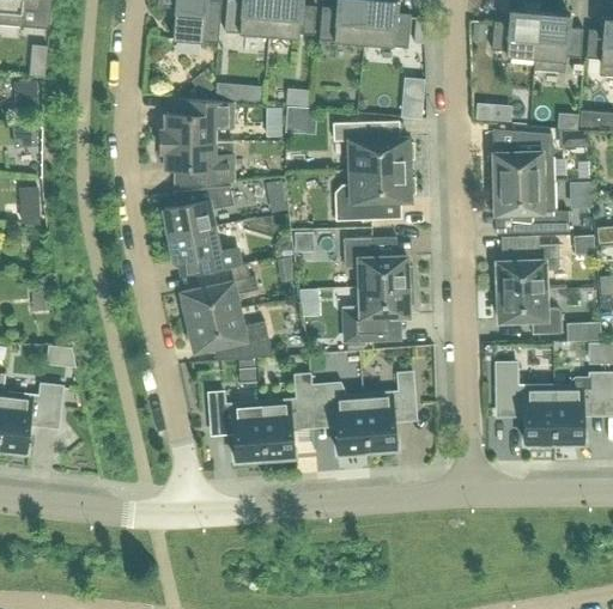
[(0,0),(0,26),(22,29),(24,12),(38,14),(38,0),(0,0)]
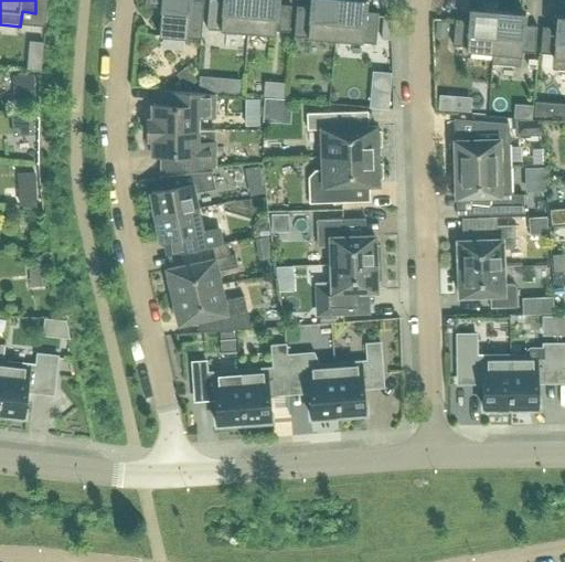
[(149,0),(149,4),(161,6),(159,39),(201,42),(204,0),(198,0),(149,0)]
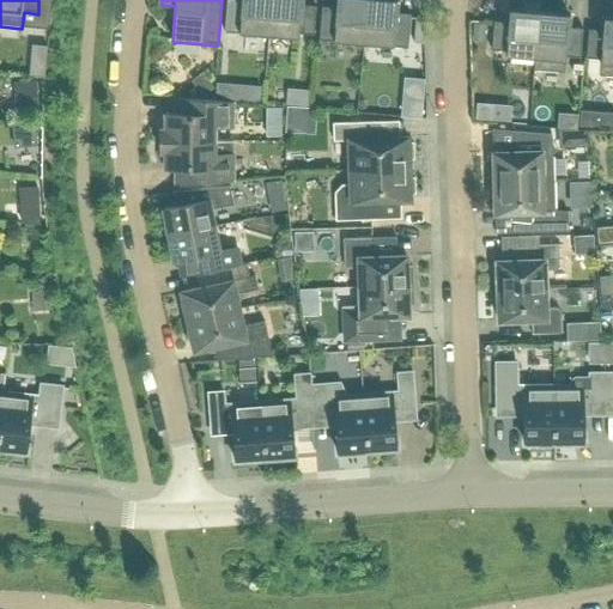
[(268,38),(271,0),(241,0),(242,2),(228,1),(224,35),(268,38)]
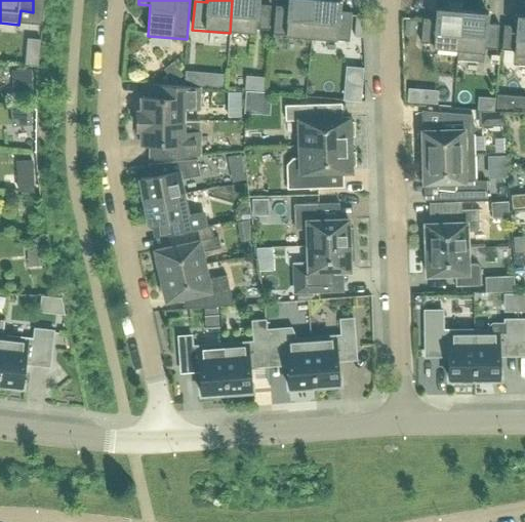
[(257,0),(232,0),(230,33),(255,35),(255,31),(269,32),(271,7),(257,6),(257,0)]
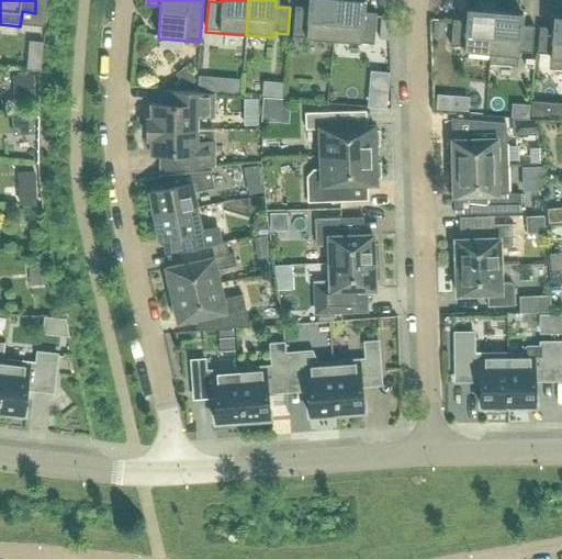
[(333,43),(336,1),(327,0),(308,0),(308,10),(294,9),(292,38),(333,43)]
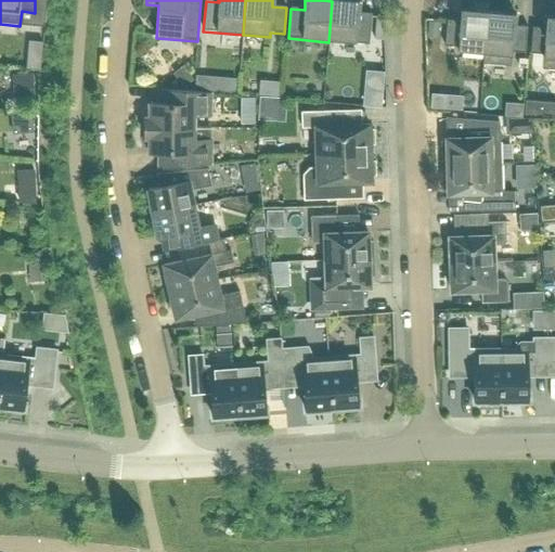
[(359,3),(332,1),(328,42),(369,46),(372,15),(358,14),(359,3)]
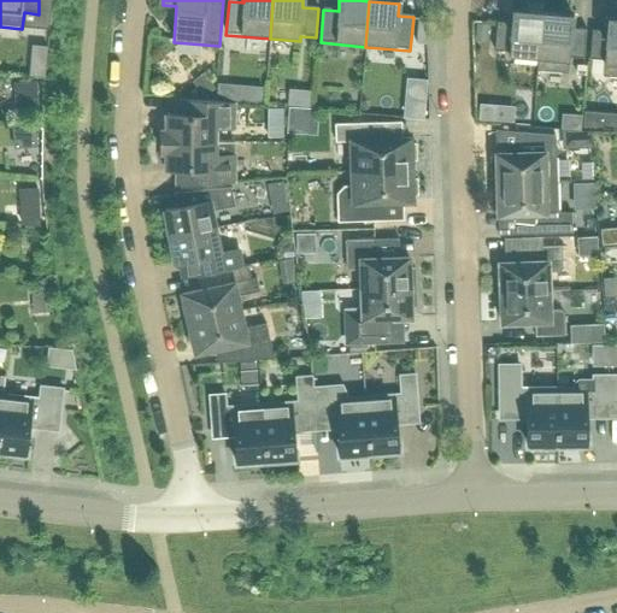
[(538,72),(542,16),(512,13),(511,25),(497,24),(494,53),(509,54),(509,59),(538,62),(536,72),(538,72)]
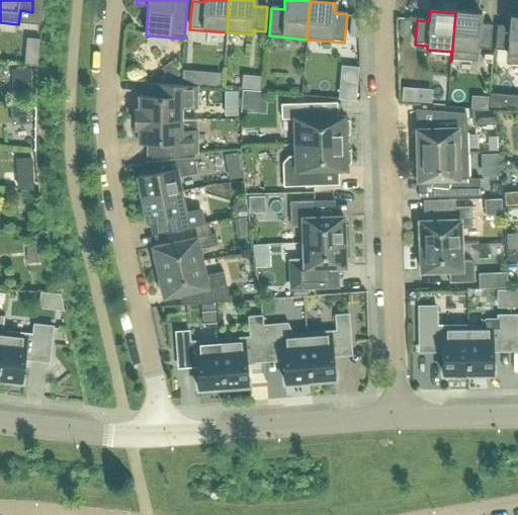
[(455,13),(451,61),(477,63),(478,50),(490,51),(492,26),(480,25),(481,15),(455,13)]
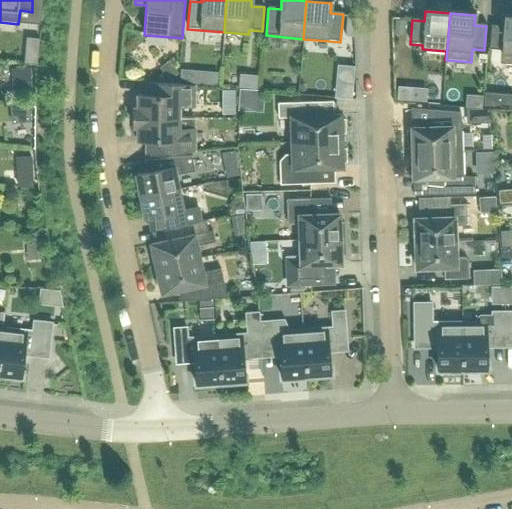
[(500,65),(511,65),(511,18),(504,17),(503,27),(491,26),(489,50),(501,51),(500,65)]
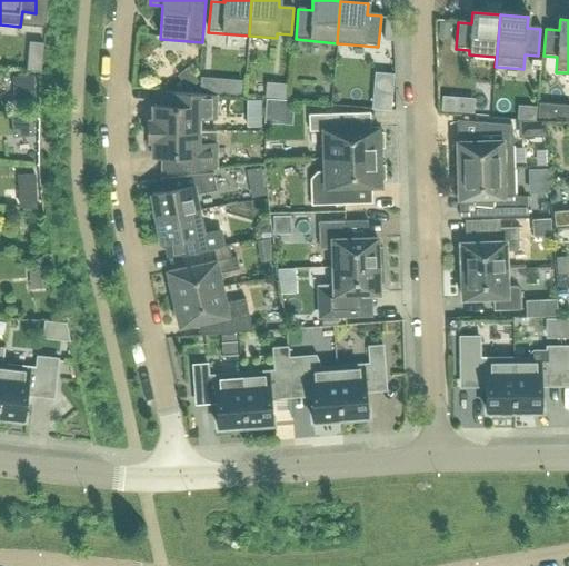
[(149,132),(216,133),(216,132),(199,132),(199,120),(216,121),(217,97),(163,93),(163,108),(153,108),(152,109),(150,109),(150,119),(153,119),(153,122),(149,122),(149,132)]
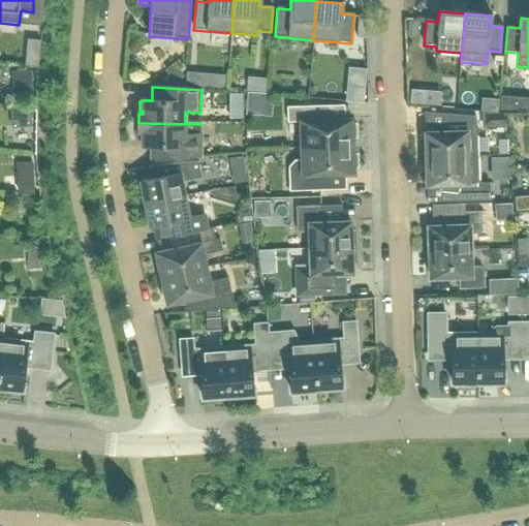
[(234,114),(249,115),(249,91),(234,91),(234,114)]
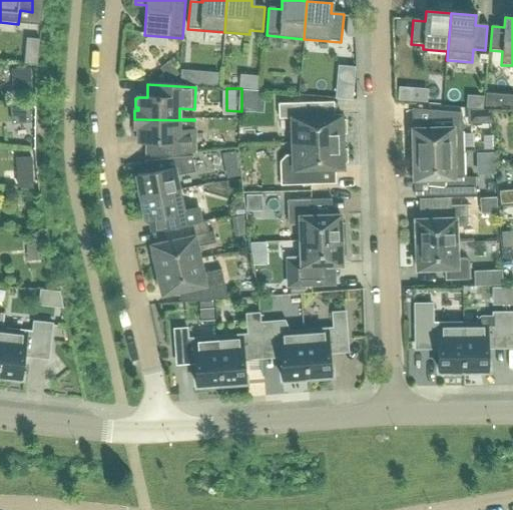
[(264,109),(264,89),(243,89),(243,109),(264,109)]
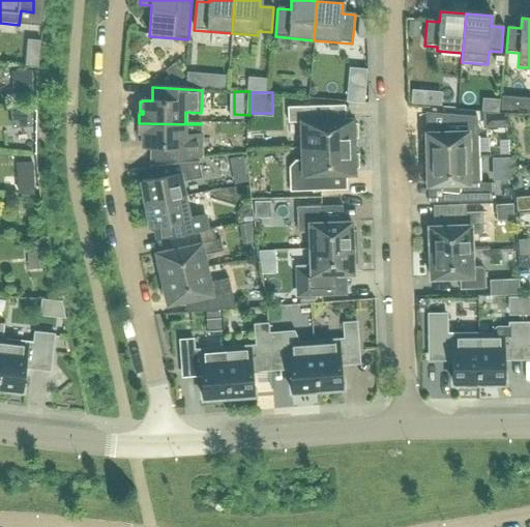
[(301,123),(302,149),(354,148),(353,140),(357,140),(357,125),(353,125),(353,120),(324,121),(324,108),(288,109),(288,124),(301,123)]
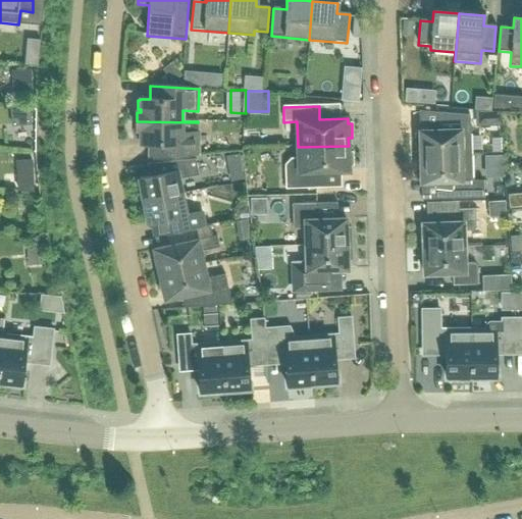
[(31,125),(30,111),(11,112),(12,127),(31,125)]
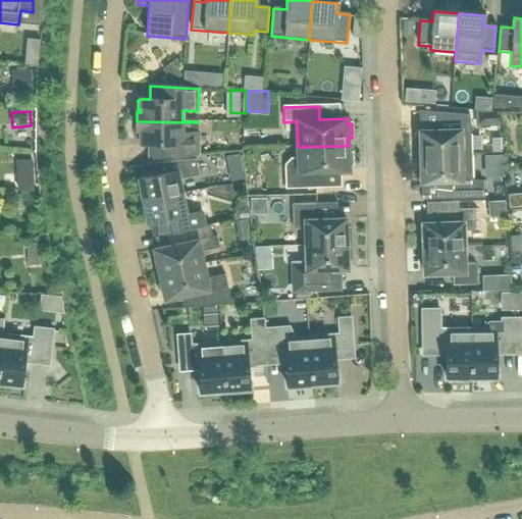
[(501,113),(476,111),(476,126),(503,125),(501,113)]
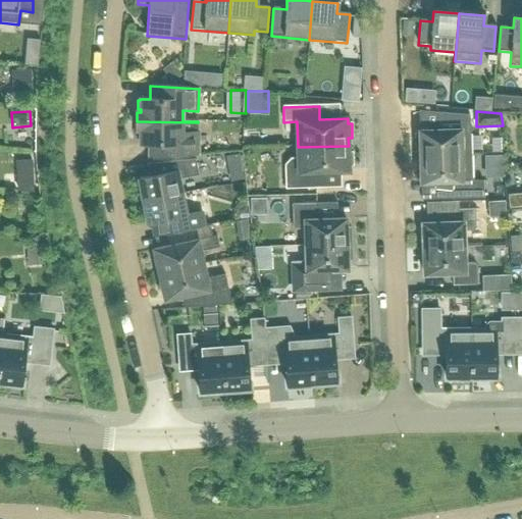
[(420,158),(471,156),(470,130),(470,116),(436,113),(437,132),(419,132),(420,134),(414,135),(416,148),(420,148),(420,158)]
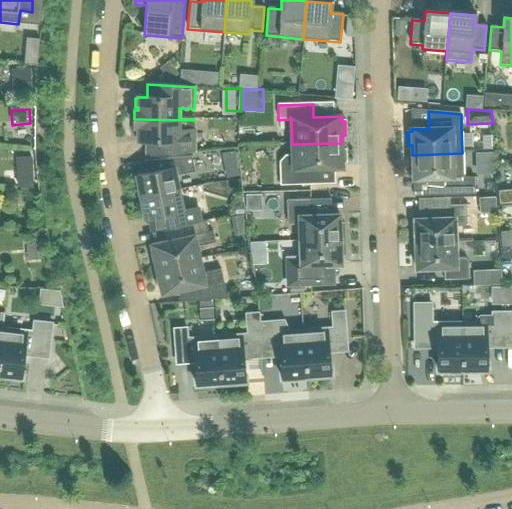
[(194,120),(134,119),(133,129),(137,129),(137,131),(135,131),(135,141),(137,141),(137,142),(147,142),(147,158),(194,153),(194,120)]
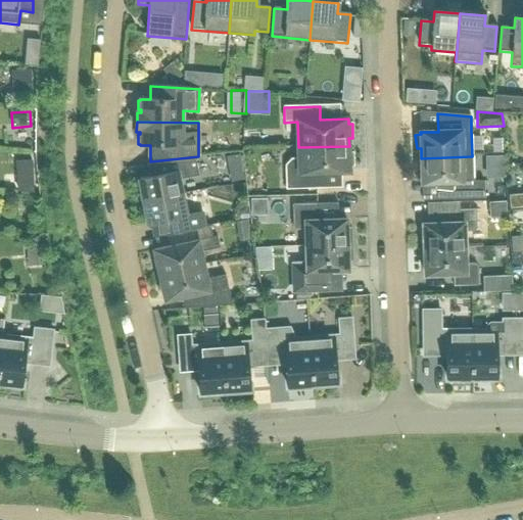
[(485,152),(484,133),(475,134),(476,152),(485,152)]
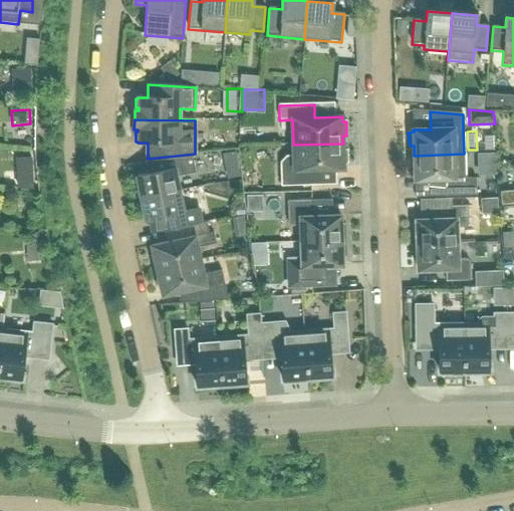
[(343,151),(343,144),(293,145),(293,157),(286,157),(280,164),(281,187),(317,186),(316,174),(319,171),(343,170),(343,165),(347,165),(347,151),(343,151)]
